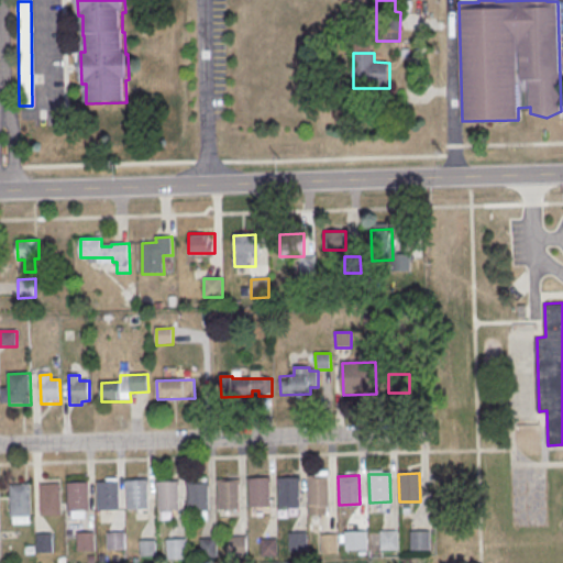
[(307,477),(328,476),(329,505),(327,505),(327,514),(308,514),(307,477)]
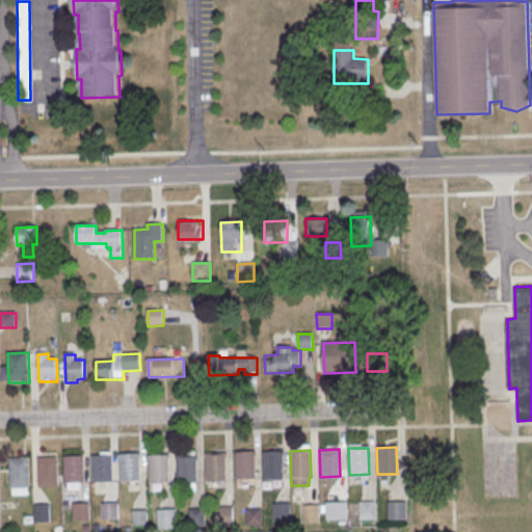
[(235,452),(255,451),(256,478),(236,479),(235,452)]
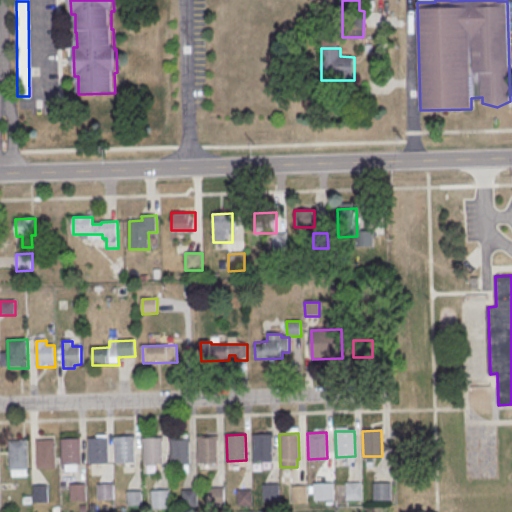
[(253,434),(272,434),(273,460),(254,460),(253,434)]
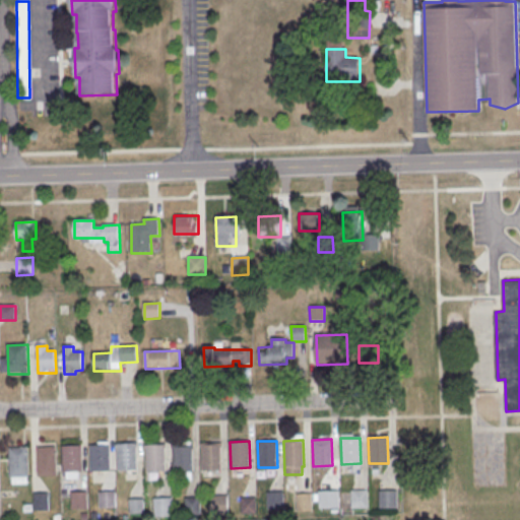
[(116,444),(136,443),(136,469),(117,470),(116,444)]
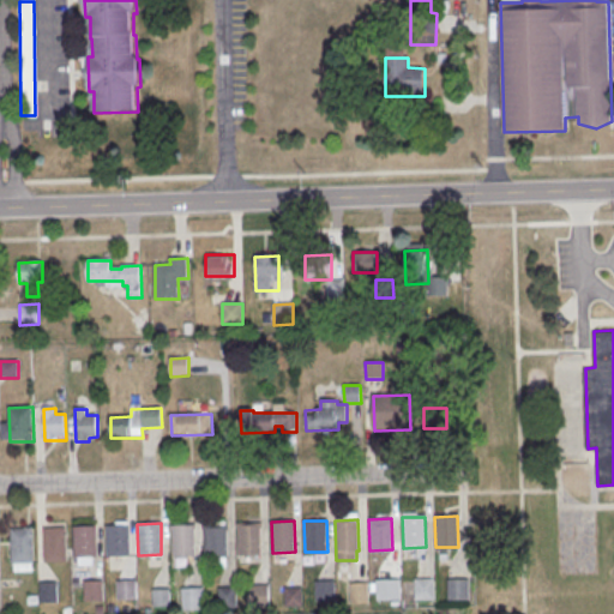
[(236,524),(259,523),(260,554),(238,555),(236,524)]
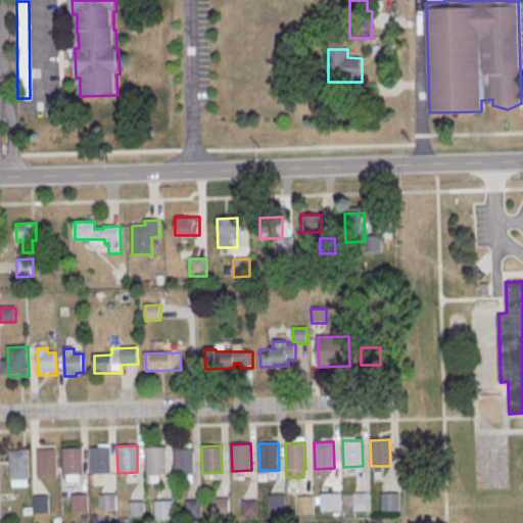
[(90,447),(109,446),(110,473),(91,473),(90,447)]
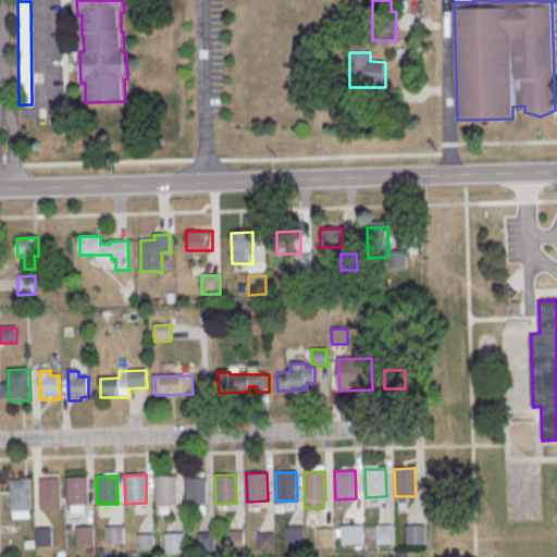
[(156,477),(176,475),(177,504),(157,505),(156,477)]
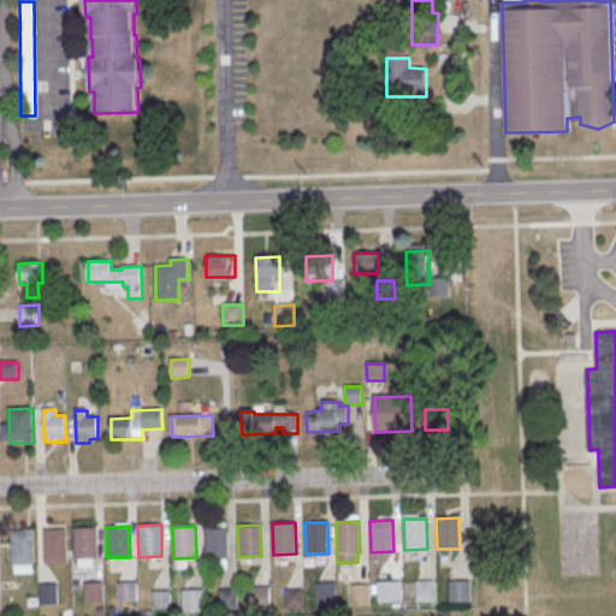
[(72,527),(95,527),(96,558),(73,558),(72,527)]
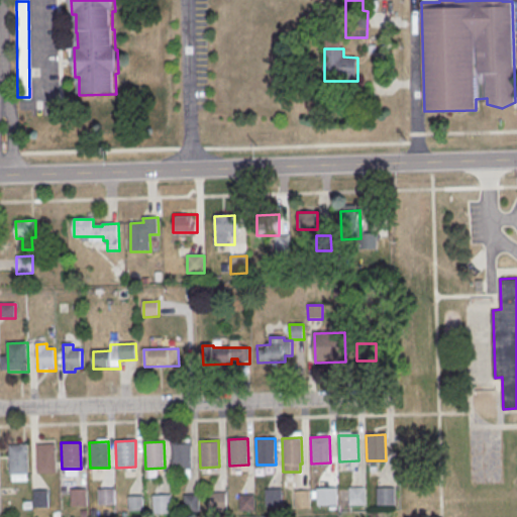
[(172,443),(191,442),(192,469),(172,470),(172,443)]
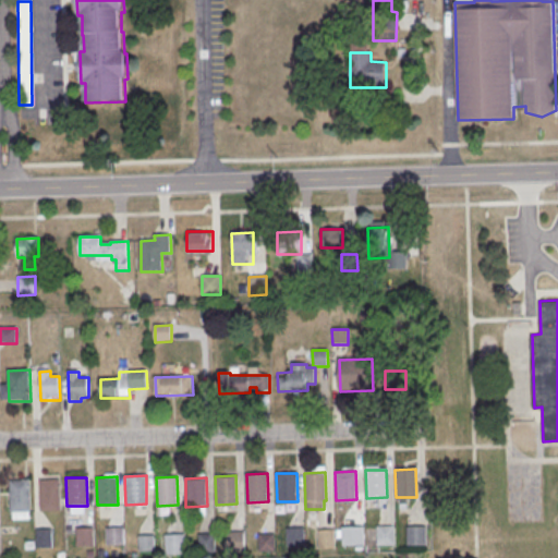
[(38,480),(59,478),(60,509),(39,510),(38,480)]
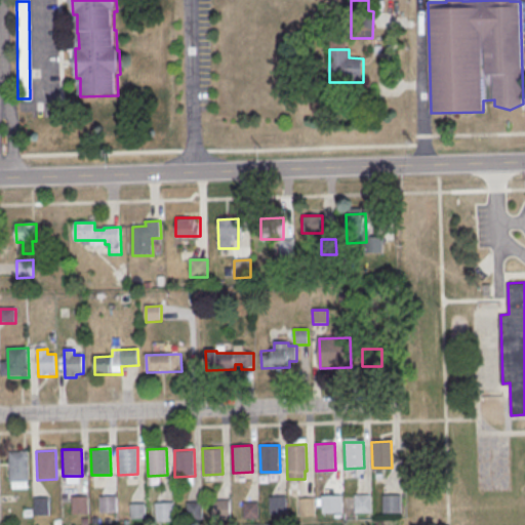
[(8,452),(28,451),(29,480),(9,481),(8,452)]
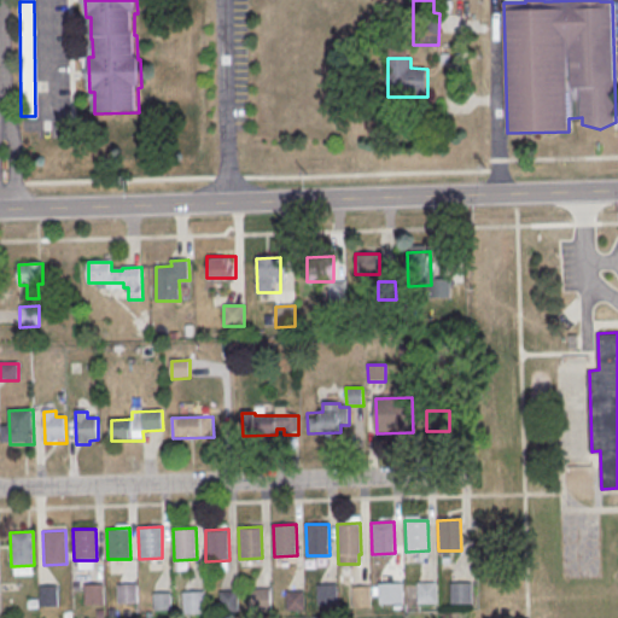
[(415,582),(437,582),(438,602),(417,604),(415,582)]
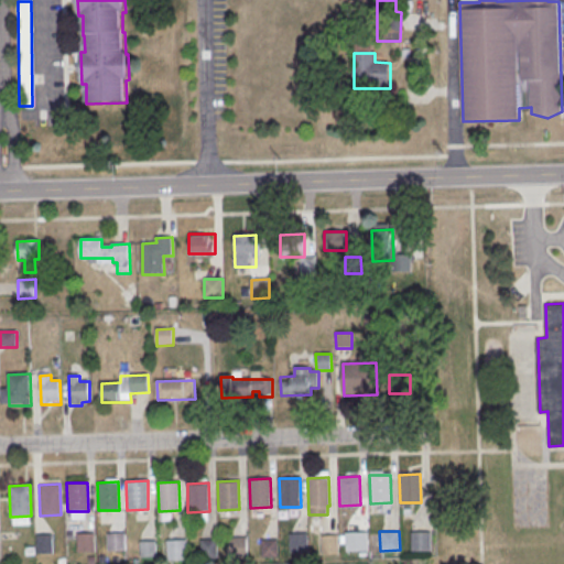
[(410,531),(430,531),(430,550),(410,551),(410,531)]
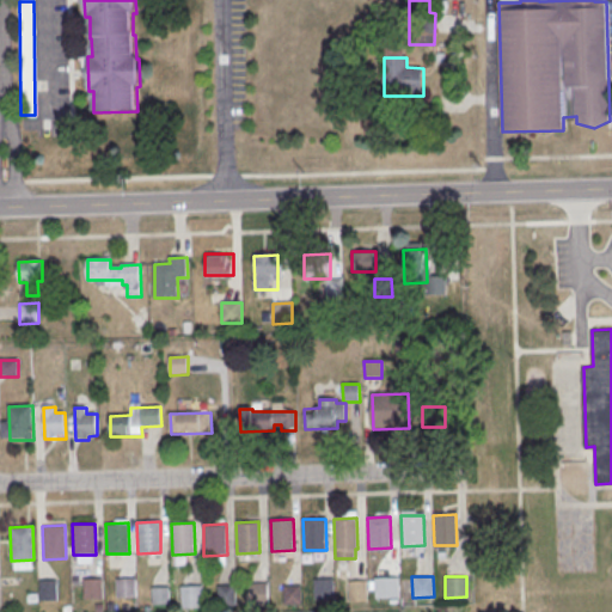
[(116,577),(133,577),(134,598),(117,599),(116,577)]
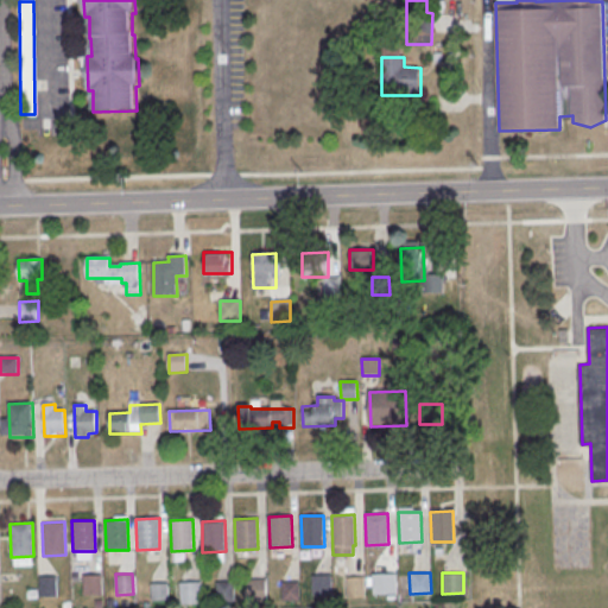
[(310,574),(331,574),(333,594),(310,595),(310,574)]
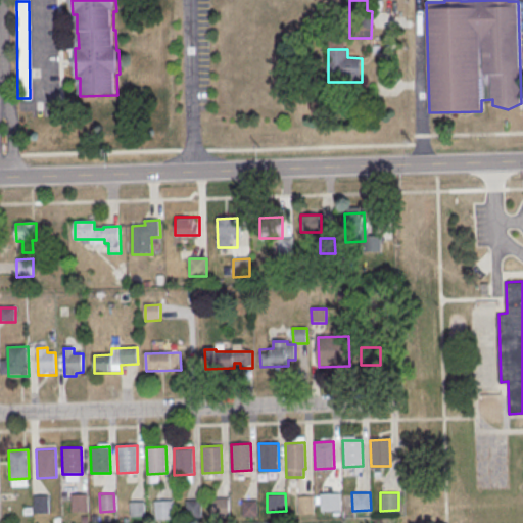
[(297,495),(314,494),(315,513),(298,513),(297,495)]
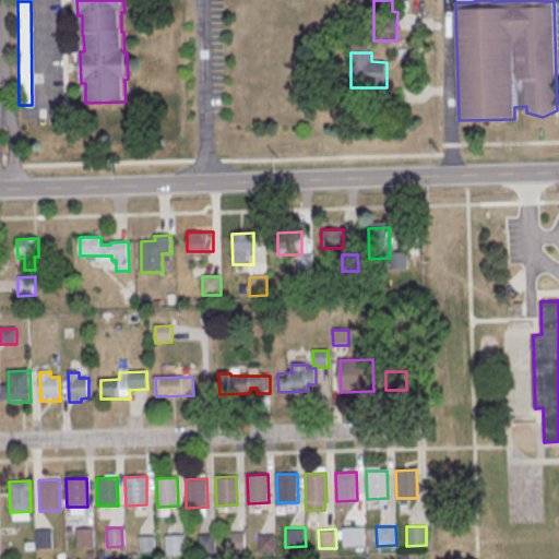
[(35,530),(51,530),(51,548),(36,548),(35,530)]
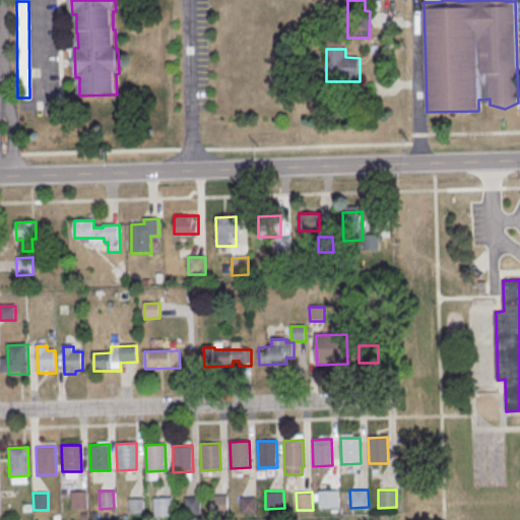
[(72,493),(87,493),(88,510),(72,510),(72,493)]
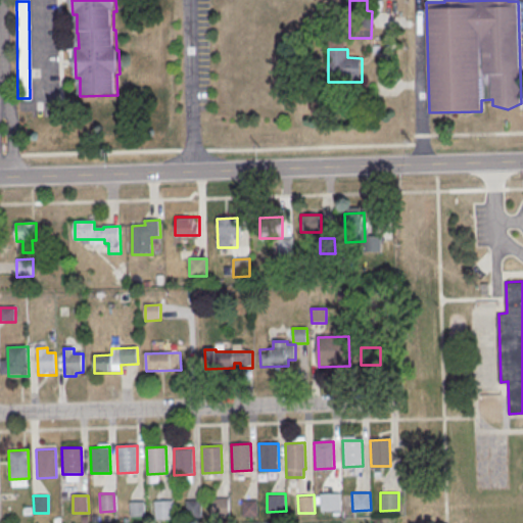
[(209,498),(228,497),(228,517),(209,517),(209,498)]
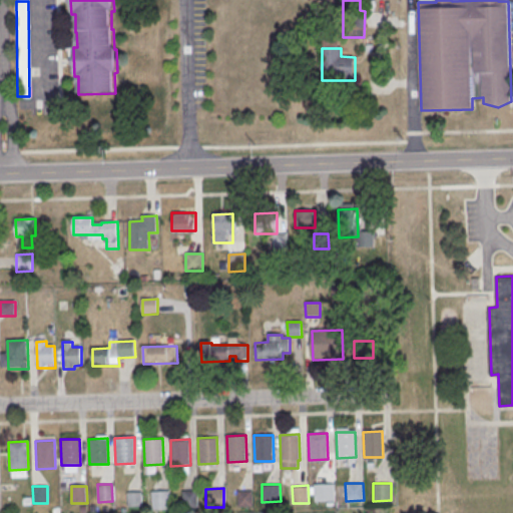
[(181,491),(196,490),(197,508),(182,508),(181,491)]
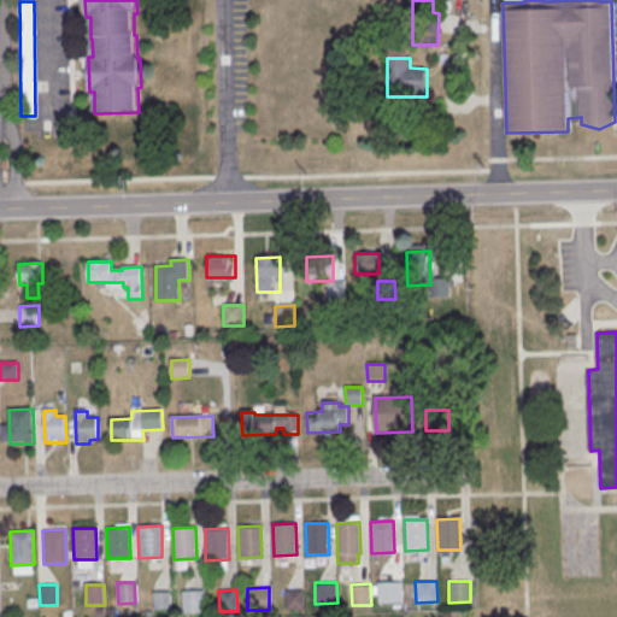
[(151,592),(170,591),(171,609),(152,610),(151,592)]
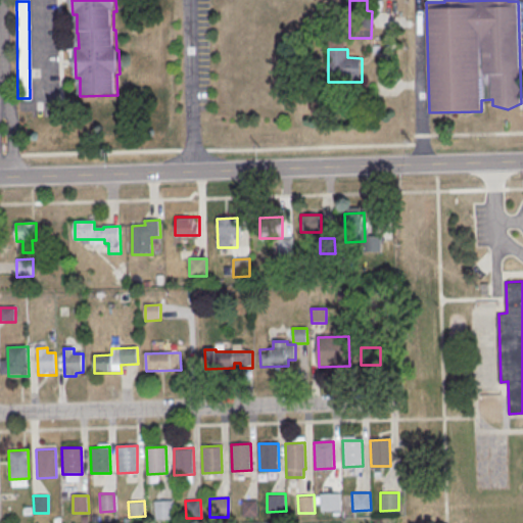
[(154,501),(173,501),(173,518),(154,519),(154,501)]
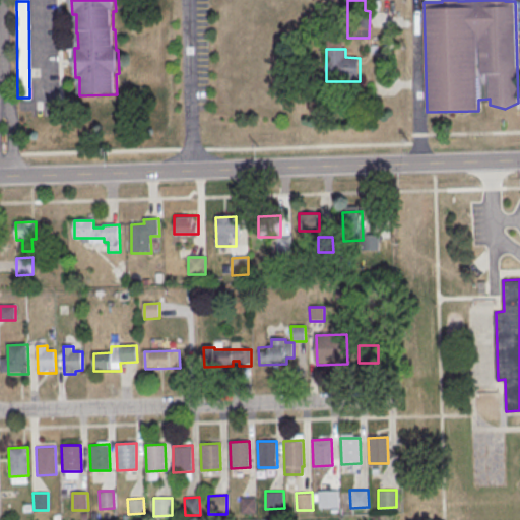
[(241,499),(256,498),(257,514),(241,515),(241,499)]
